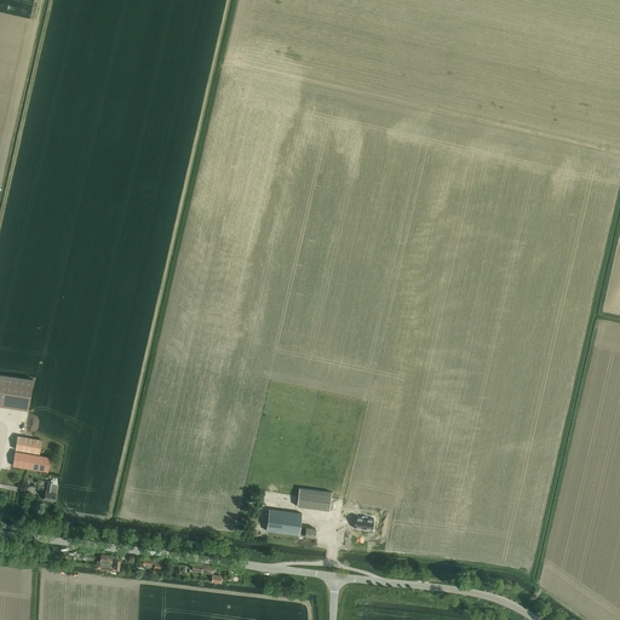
[(0,374),(0,406),(28,411),(33,380),(0,374)]
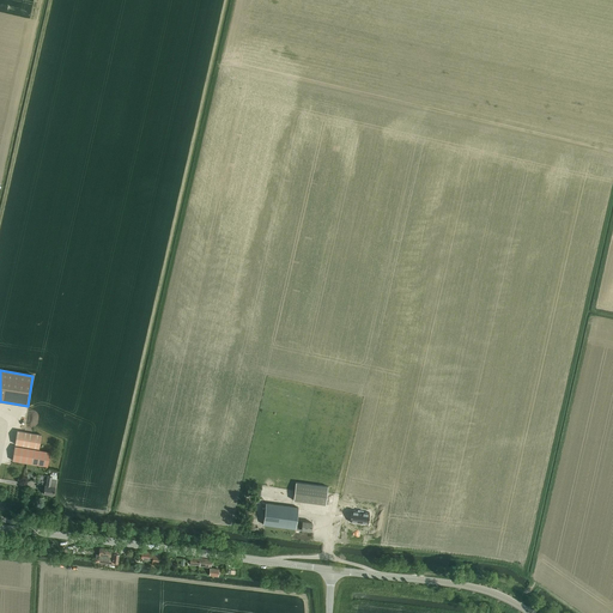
[(38,449),(42,435),(18,431),(14,444),(38,449)]
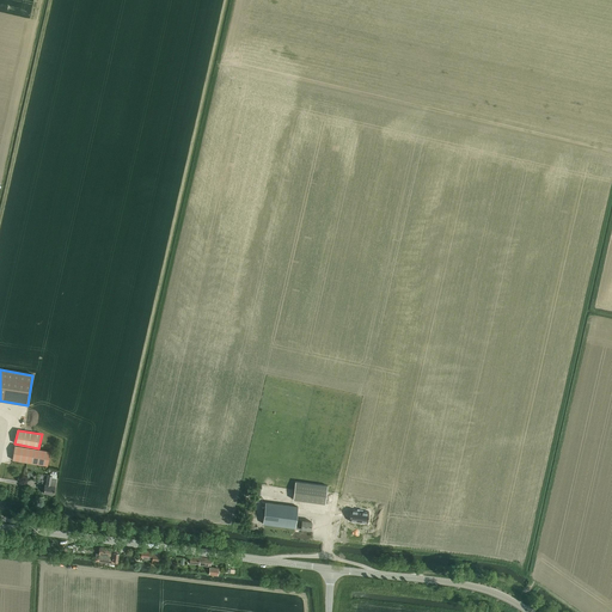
[(50,451),(14,446),(12,460),(48,465),(50,451)]
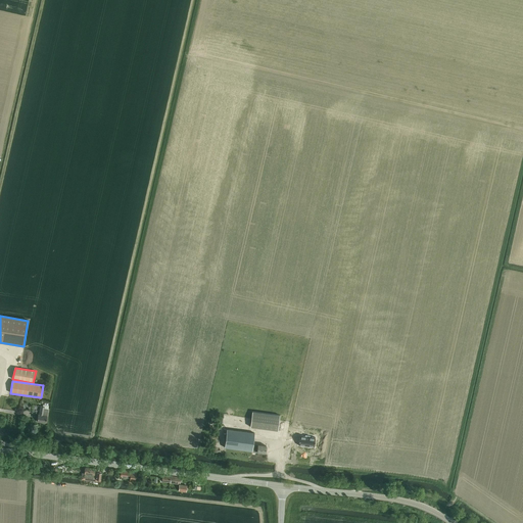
[(46,423),(48,408),(49,406),(43,405),(43,407),(41,407),(39,414),(37,422),(46,423)]
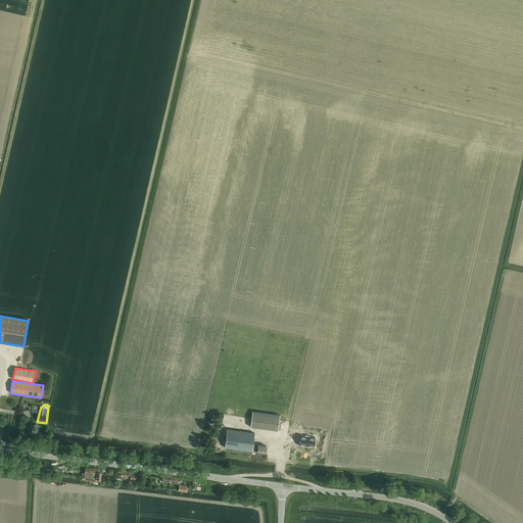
[(251,419),(250,427),(278,430),(279,421),(280,415),(252,412),(251,419)]
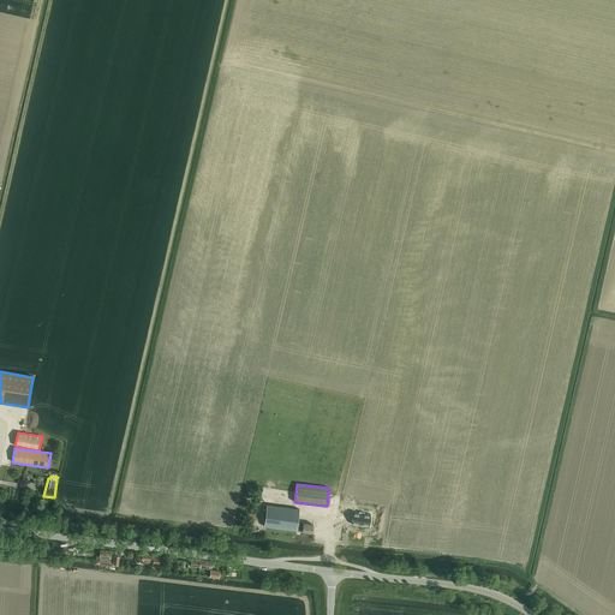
[(267,505),(263,505),(263,509),(267,509),(264,526),(297,531),(297,530),(303,531),(312,533),(314,524),(303,523),(298,523),(299,509),(267,505)]
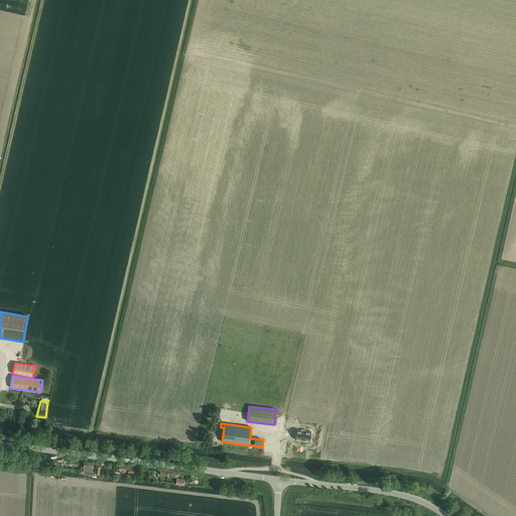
[(295,429),(294,439),(309,440),(309,441),(310,431),(305,431),(305,430),(301,429),(301,430),(296,429),(295,429)]
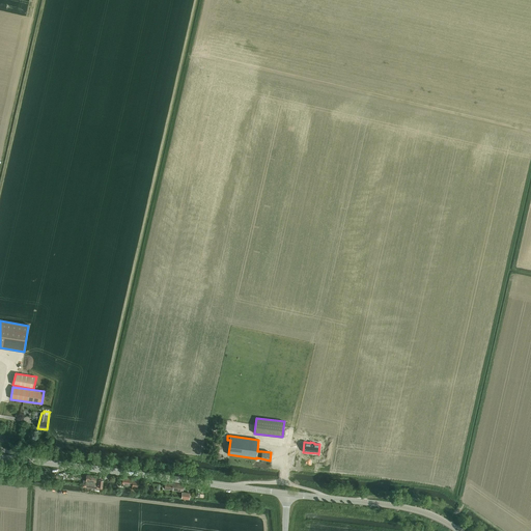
[(86,480),(85,484),(88,485),(98,486),(102,487),(103,485),(103,480),(99,479),(99,478),(96,477),(96,476),(86,475),(86,480)]
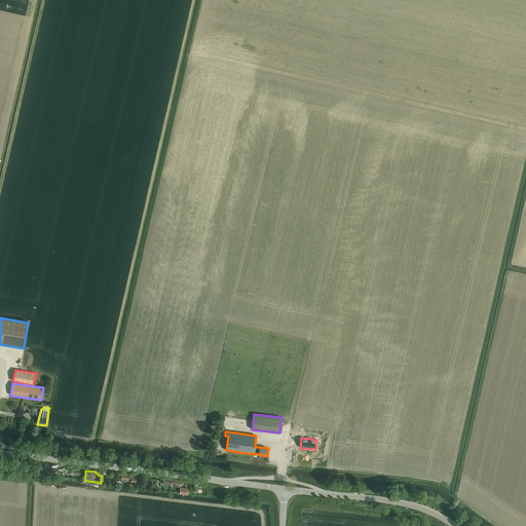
[(122,473),(121,479),(124,479),(129,480),(130,480),(130,482),(129,485),(136,486),(137,475),(133,475),(132,475),(130,475),(127,474),(122,473)]
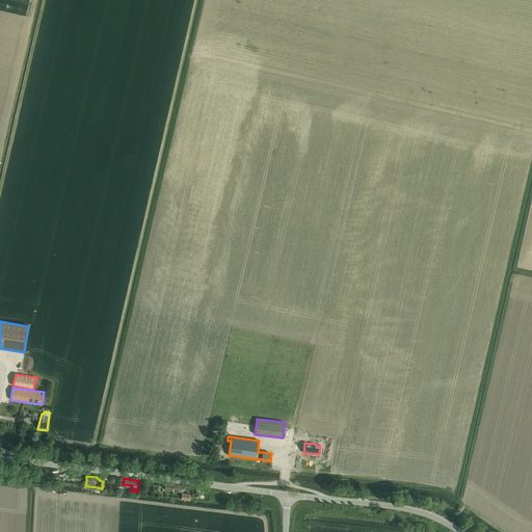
All buildings are outlined.
